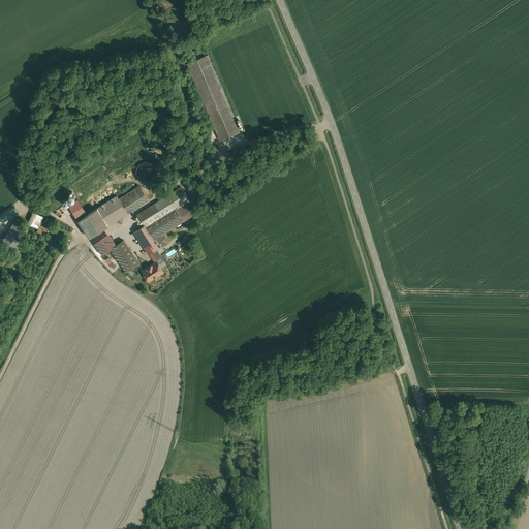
[(241,131),(208,55),(188,63),(220,139),(241,131)]
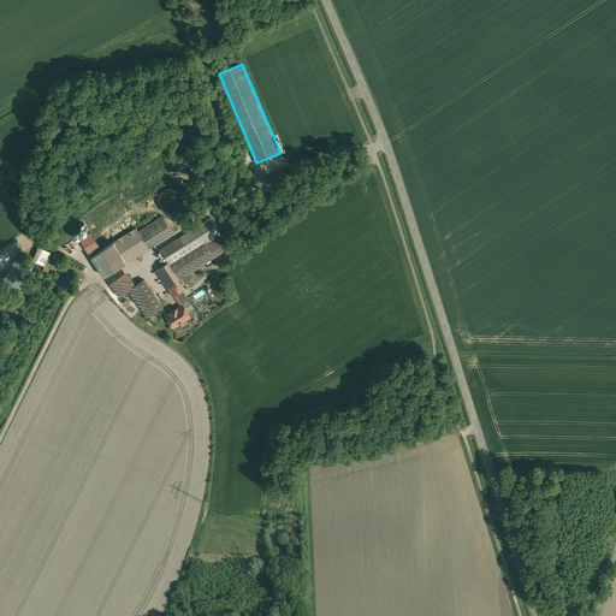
[(171,188),(169,188),(166,189),(165,190),(164,190),(163,191),(161,193),(160,194),(160,195),(159,196),(159,197),(159,199),(159,201),(159,202),(159,203),(160,205),(160,206),(161,207),(161,208),(163,208),(163,209),(164,211),(165,211),(166,212),(167,212),(169,212),(170,212),(172,212),(173,212),(176,212),(177,211),(178,209),(179,209),(181,208),(181,207),(182,206),(182,205),(183,203),(183,202),(183,201),(183,200),(183,199),(183,197),(182,196),(182,195),(181,194),(181,193),(179,191),(178,190),(176,189),(175,189),(172,188),(171,188)]
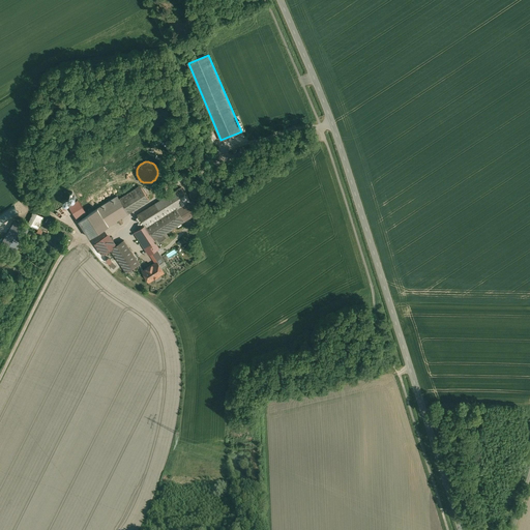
[(118,193),(102,168),(70,187),(78,200),(69,205),(78,218),(87,213),(118,193)]
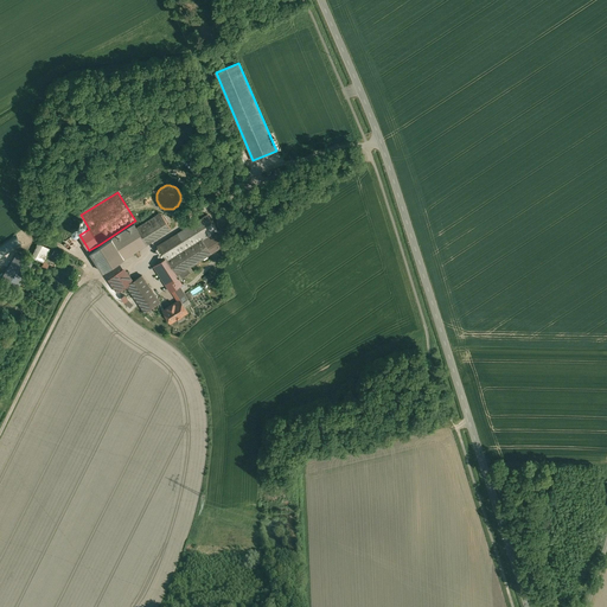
[(223,213),(222,215),(221,215),(219,216),(218,217),(217,218),(217,219),(217,221),(217,222),(217,223),(218,224),(218,225),(219,227),(221,228),(222,228),(223,228),(224,228),(225,228),(227,228),(228,228),(229,227),(230,225),(230,224),(231,224),(231,223),(231,222),(231,221),(231,219),(231,218),(230,217),(230,216),(229,216),(229,215),(228,215),(227,215),(225,213),(224,213),(223,213)]
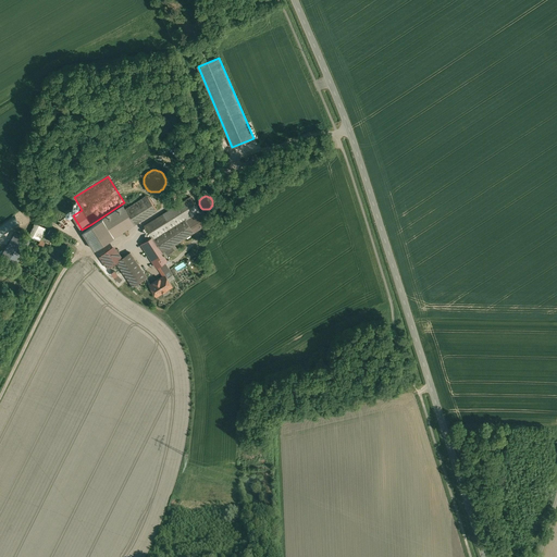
[(145,197),(125,209),(126,211),(135,224),(157,210),(148,197),(146,198),(145,197)]
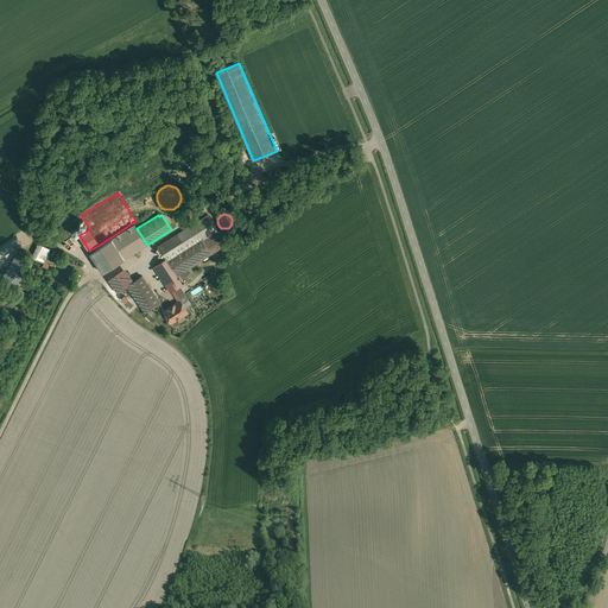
[(208,215),(158,246),(166,259),(154,266),(171,292),(181,286),(183,285),(179,280),(183,279),(179,274),(211,253),(202,239),(217,229),(208,215)]
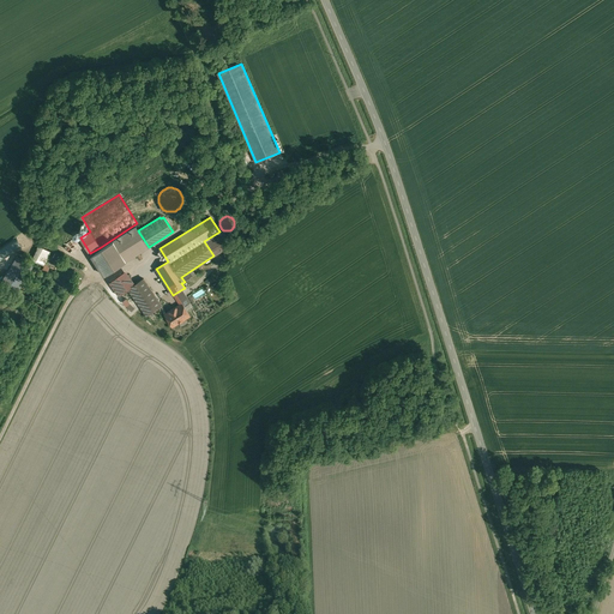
[(224,233),(211,240),(220,253),(232,245),(224,233)]
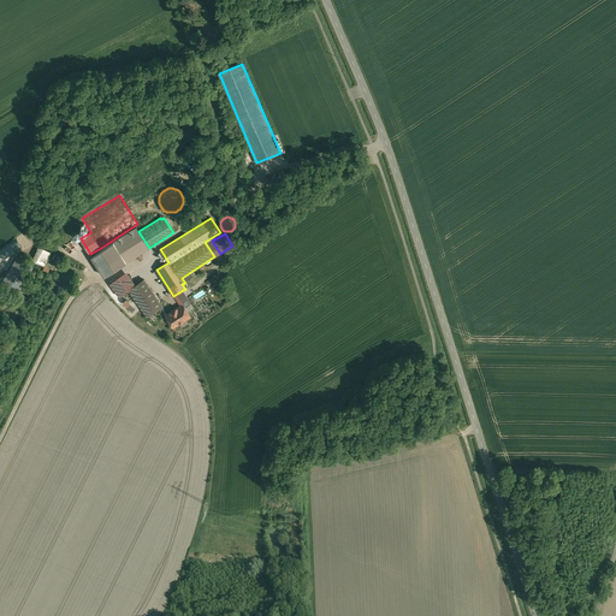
[(137,238),(99,262),(107,274),(144,250),(137,238)]
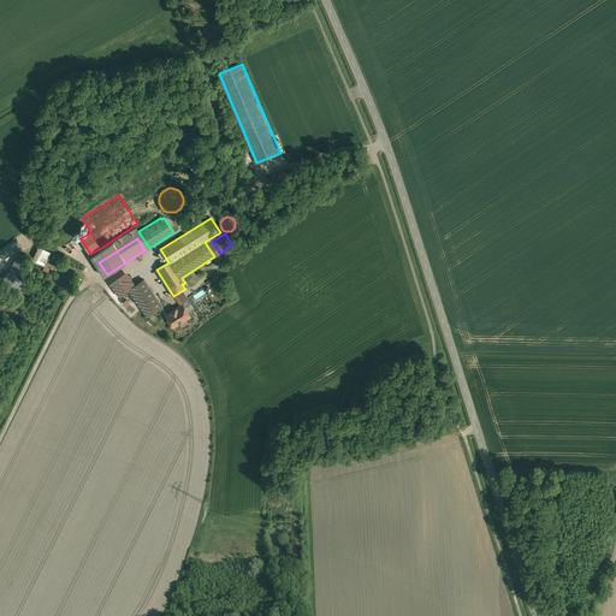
[(46,266),(54,252),(42,246),(34,259),(46,266)]
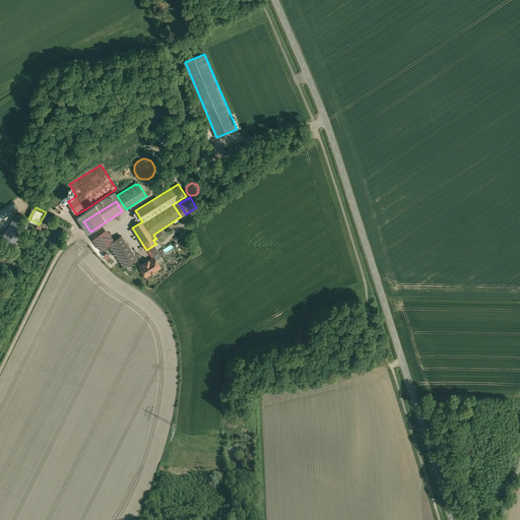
[(4,238),(18,245),(28,224),(25,223),(26,221),(16,215),(4,238)]
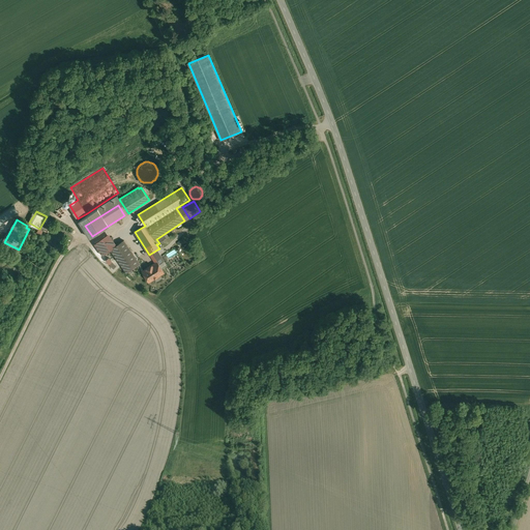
[(184,234),(177,241),(181,245),(189,237),(187,235),(186,237),(184,234)]
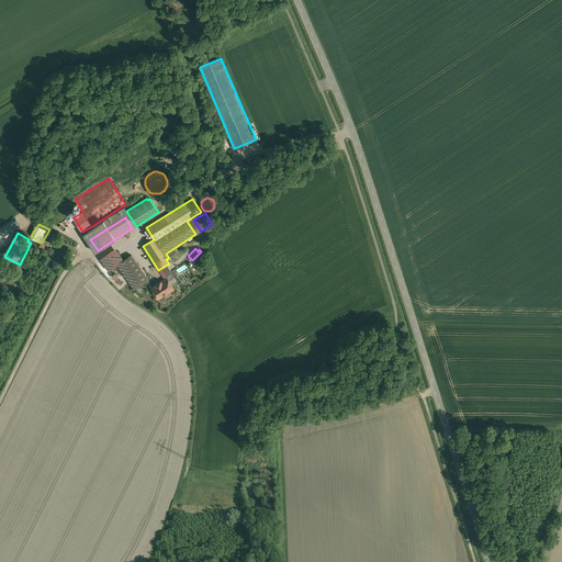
[(120,262),(111,250),(104,255),(113,267),(117,265),(120,262)]
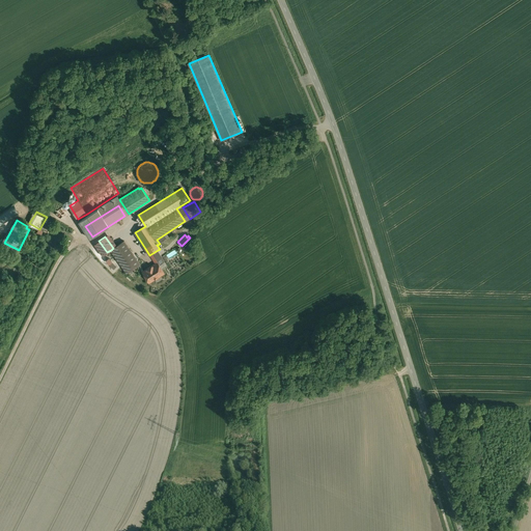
[(140,263),(124,241),(113,248),(111,250),(128,273),(140,263)]
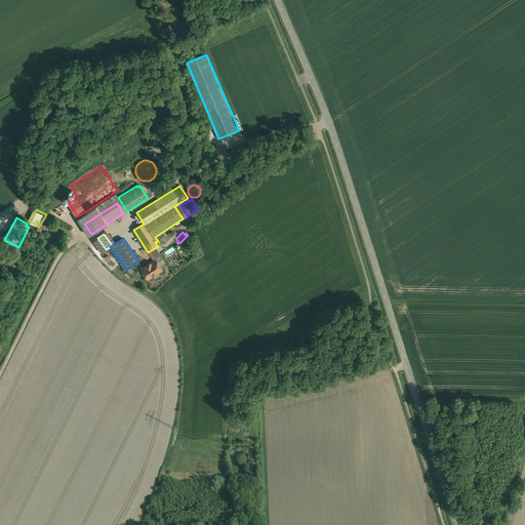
[(111,254),(108,257),(115,266),(119,263),(111,254)]
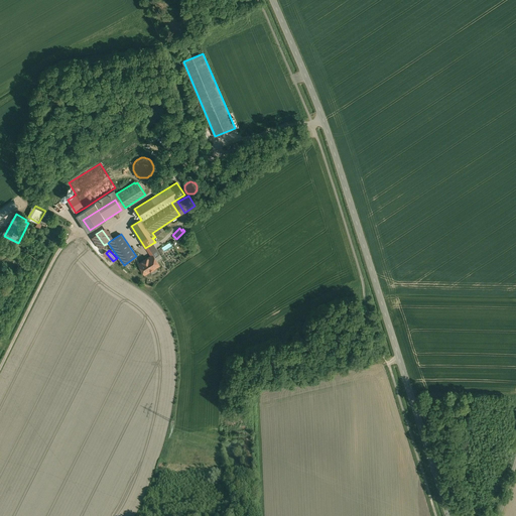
[(153,255),(139,264),(145,274),(159,265),(153,255)]
